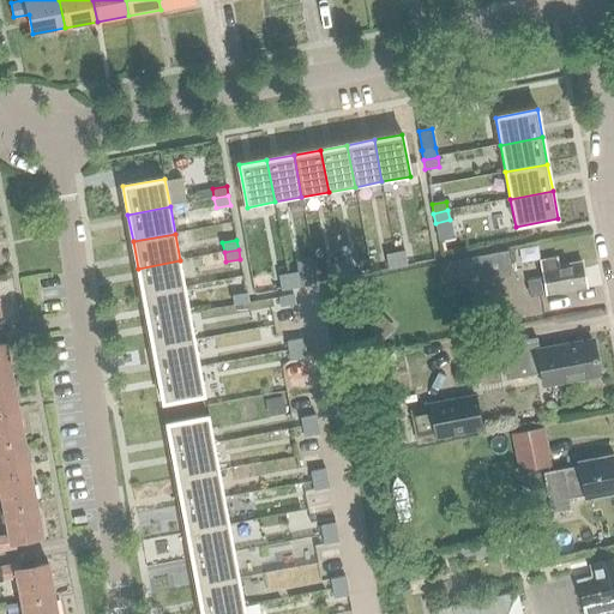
[(505,252),(465,260),(471,286),(512,277),(507,251),(505,252)]
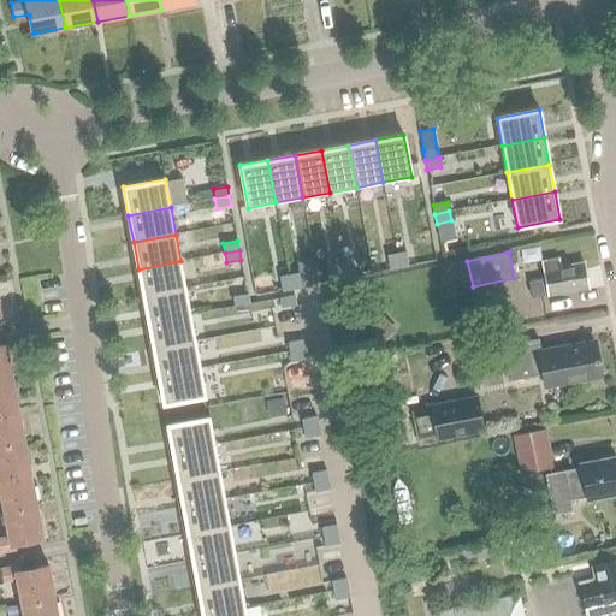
[(406,253),(396,254),(400,268),(409,267),(406,253)]
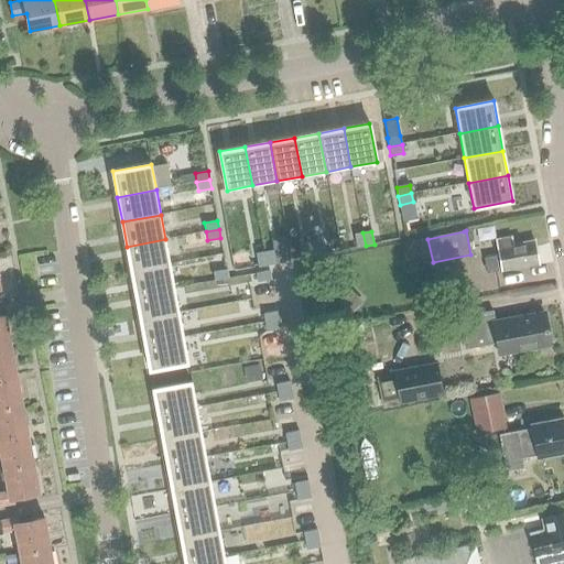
[(362,232),(355,235),(357,248),(366,246),(362,232)]
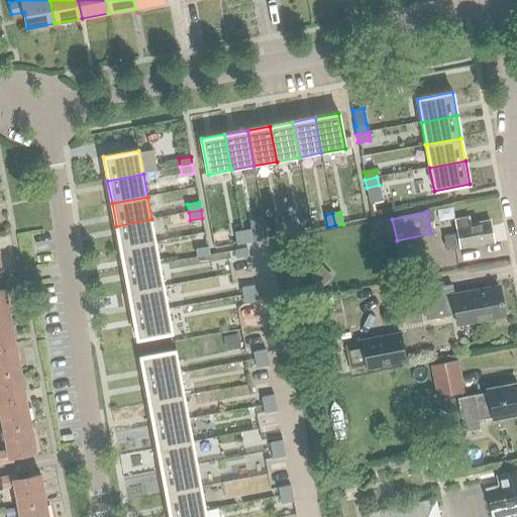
[(455,234),(441,237),(443,252),(492,242),(488,222),(468,226),(466,218),(452,220),(455,234)]
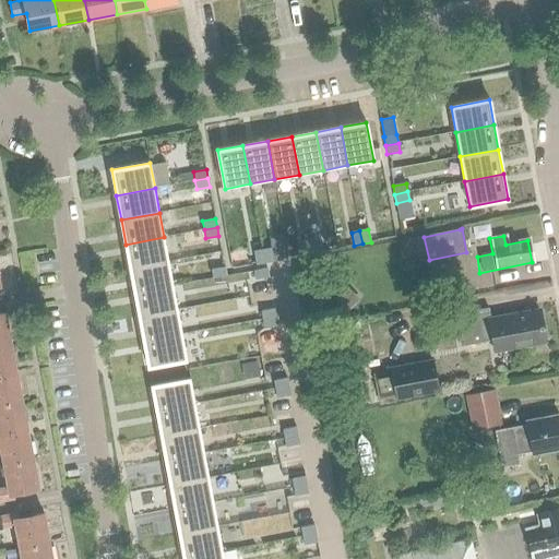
[(126,245),(130,269),(168,261),(164,237),(126,245)]
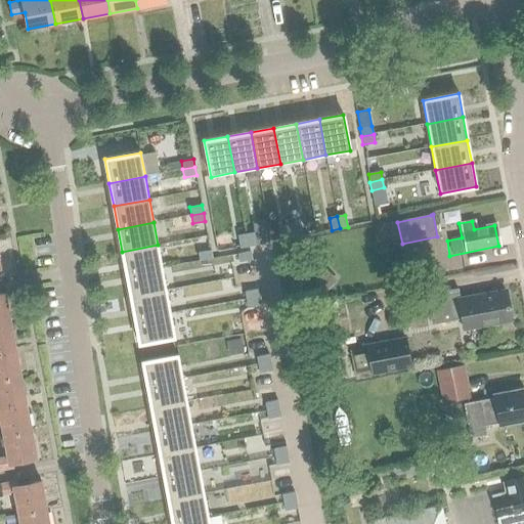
[(300,223),(292,225),(294,237),(302,236),(300,223)]
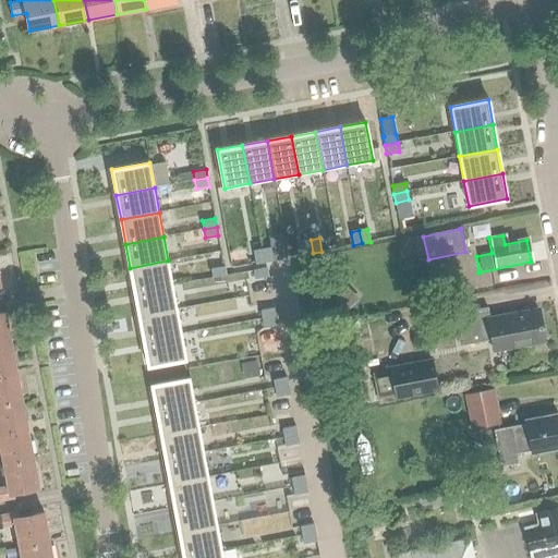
[(311,240),(302,241),(304,254),(313,253),(311,240)]
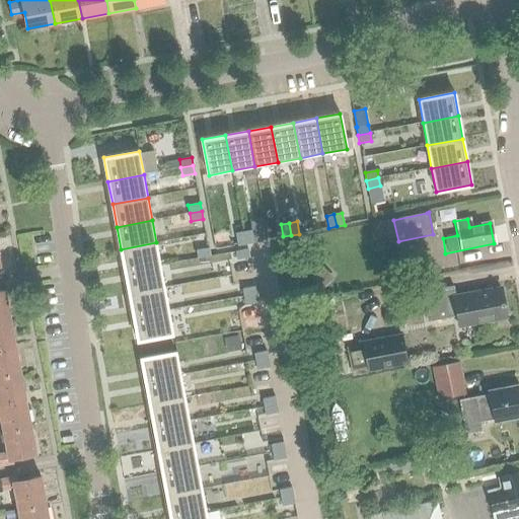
[(251,230),(243,232),(245,244),(253,243),(251,230)]
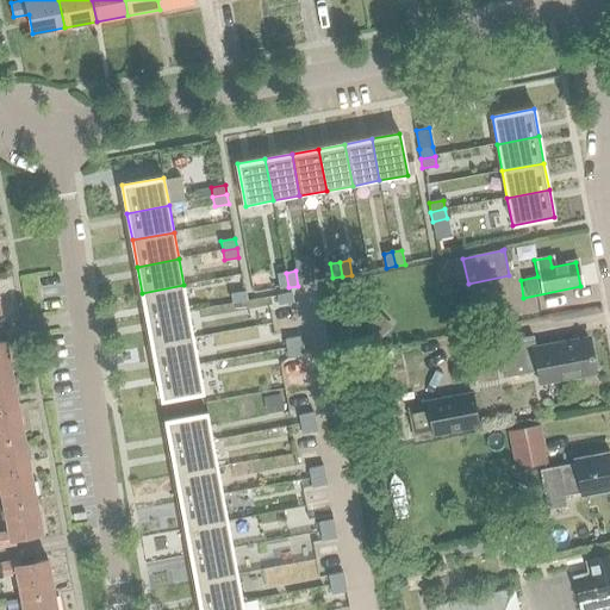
[(286,273),(277,274),(280,288),(288,287),(286,273)]
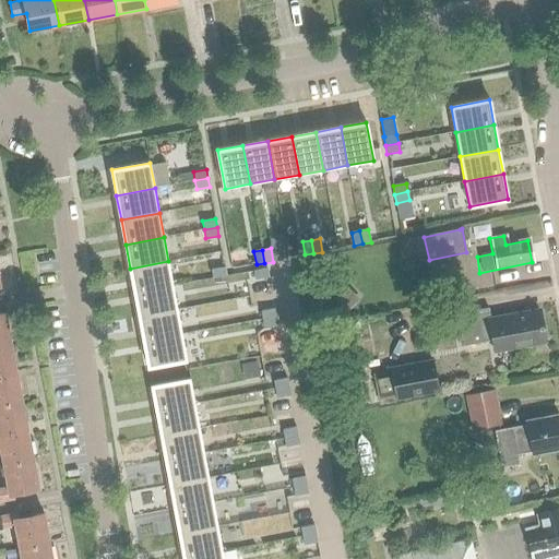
[(168,261),(130,269),(134,293),(173,286),(168,261)]
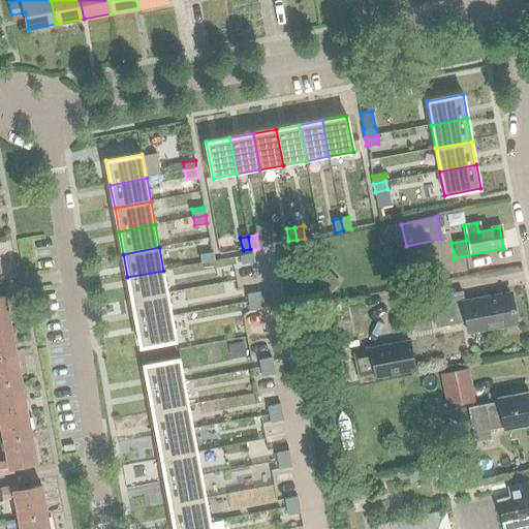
[(201,263),(214,261),(213,253),(200,255),(201,263)]
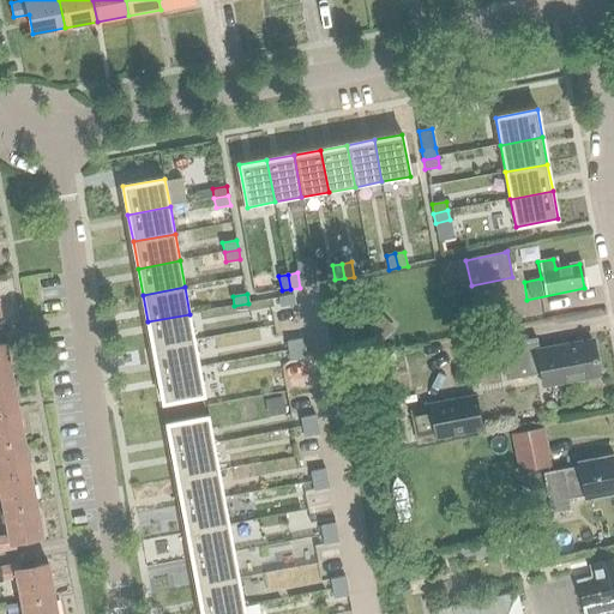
[(281,307),(295,305),(294,295),(278,298),(281,307)]
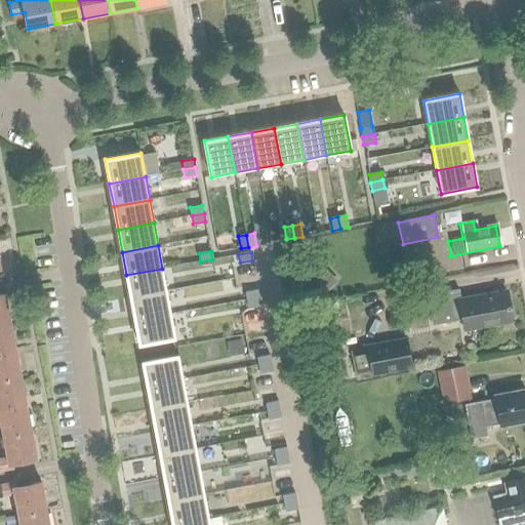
[(162,269),(126,275),(130,298),(166,291),(162,269)]
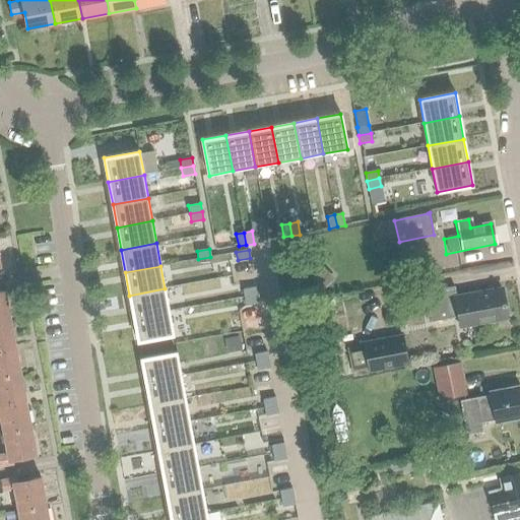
[(324,268),(312,280),(323,290),(334,278),(324,268)]
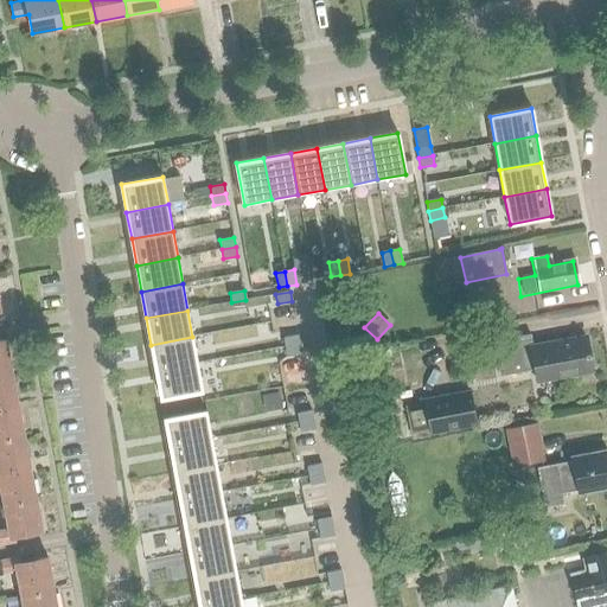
[(283,338),(286,347),(300,345),(298,336),(283,338)]
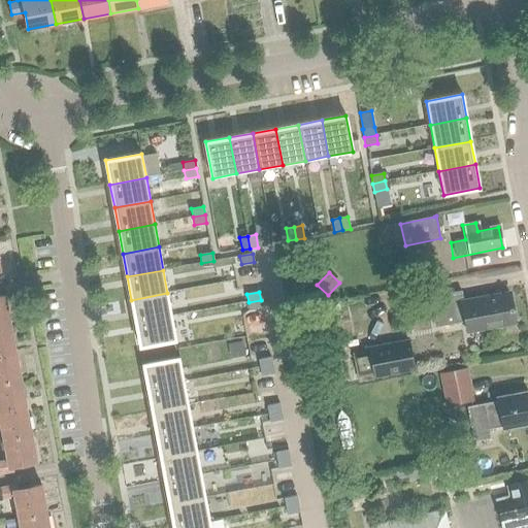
[(429,298),(434,328),(464,322),(467,333),(489,329),(488,327),(514,322),(508,295),(482,300),(481,297),(462,301),(460,292),(429,298)]
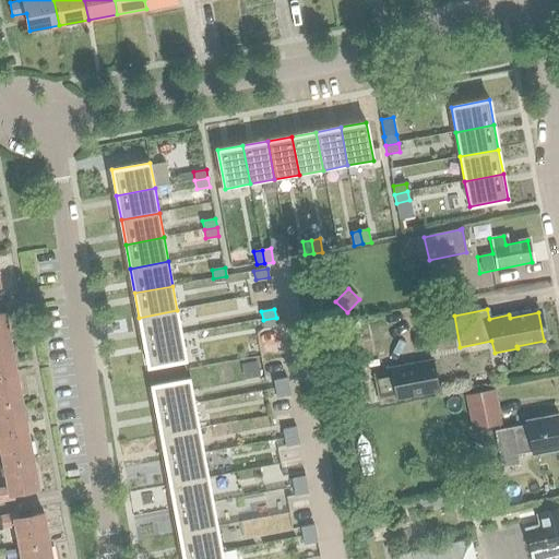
[(143,342),(181,335),(177,310),(139,318),(143,342)]
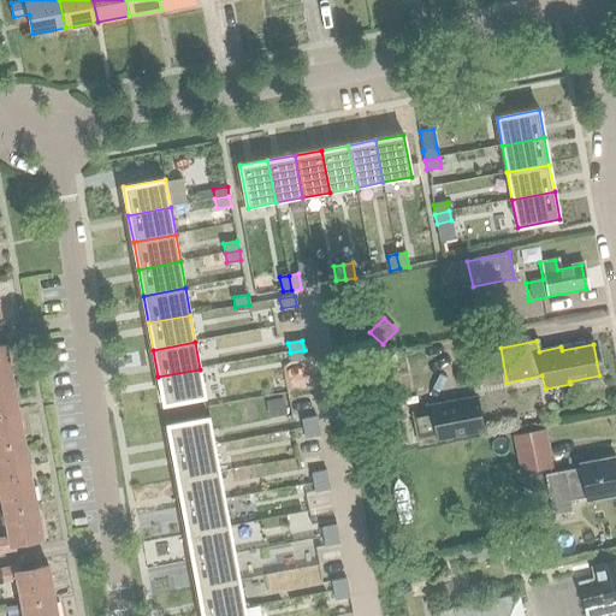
[(0,379),(13,377),(7,344),(0,344),(0,379)]
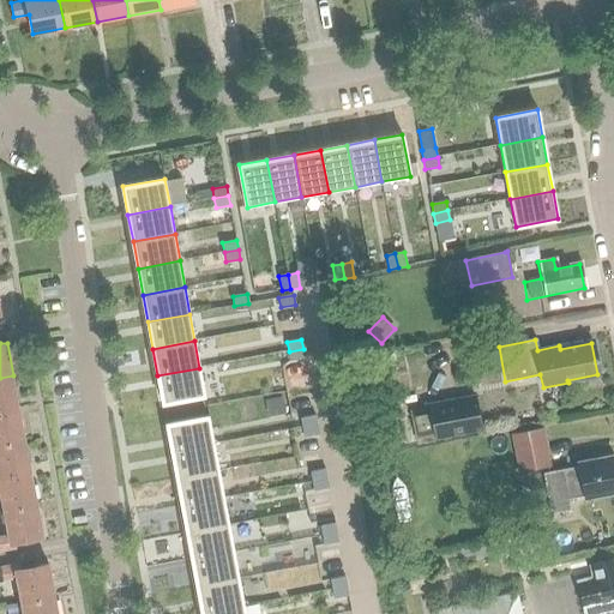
[(305,357),(304,349),(289,351),(290,361),(305,357)]
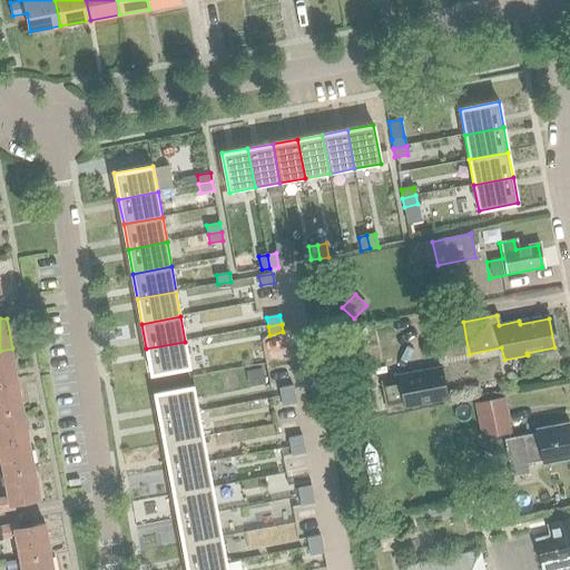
[(146,349),(151,374),(190,367),(185,342),(146,349)]
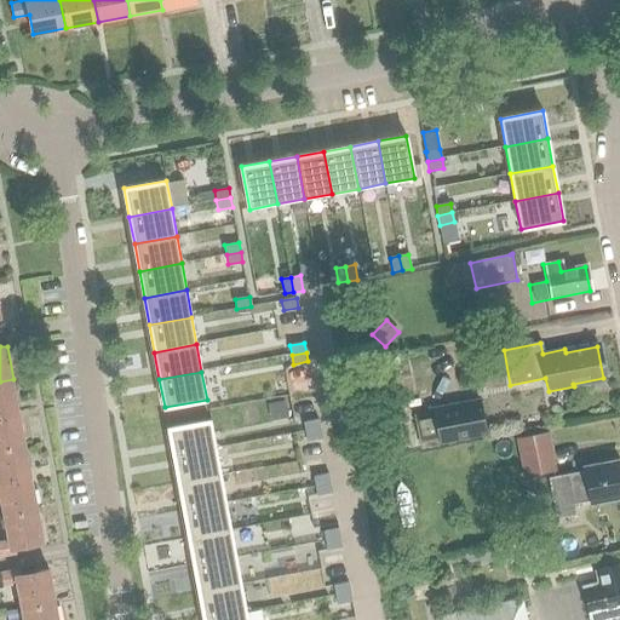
[(13,379),(0,382),(0,414),(19,412),(13,379)]
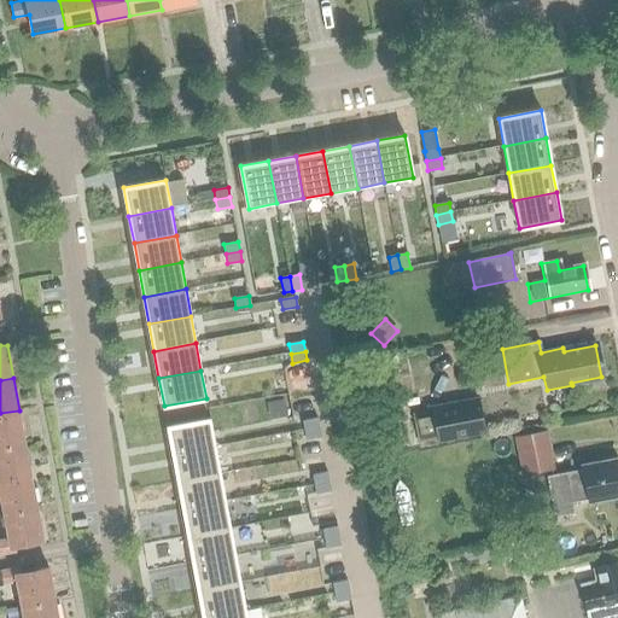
[(477,401),(431,410),(437,442),(483,432),(477,401)]
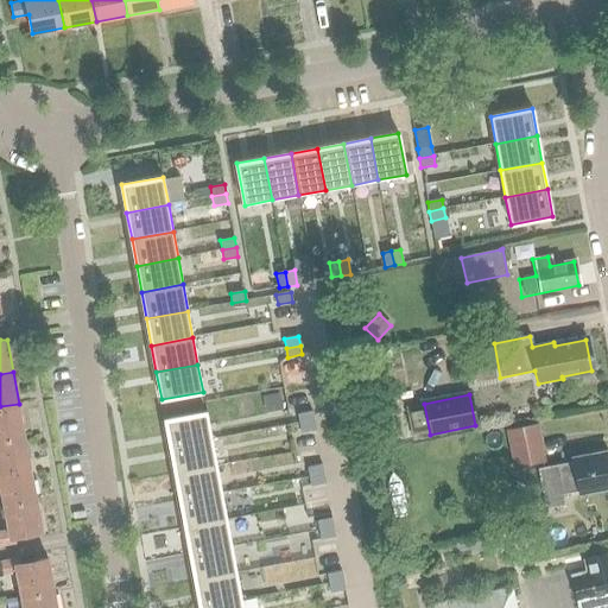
[(0,439),(25,436),(19,404),(0,406),(0,439)]
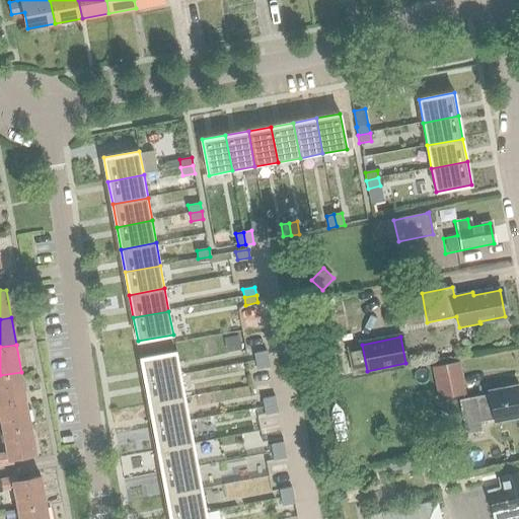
[(255,361),(268,359),(267,351),(254,353),(255,361)]
